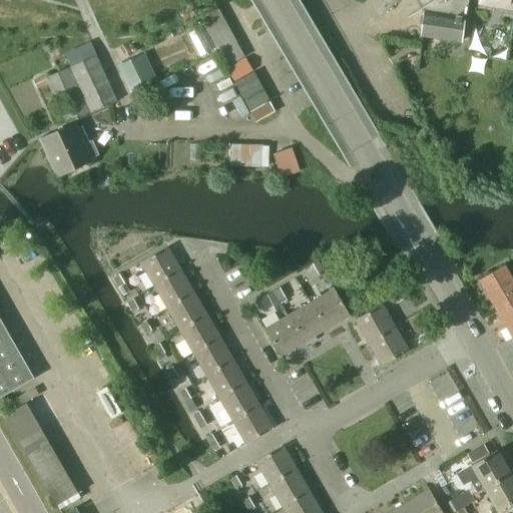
[(508,10),(512,11),(512,0),(499,0),(509,2),(508,10)]
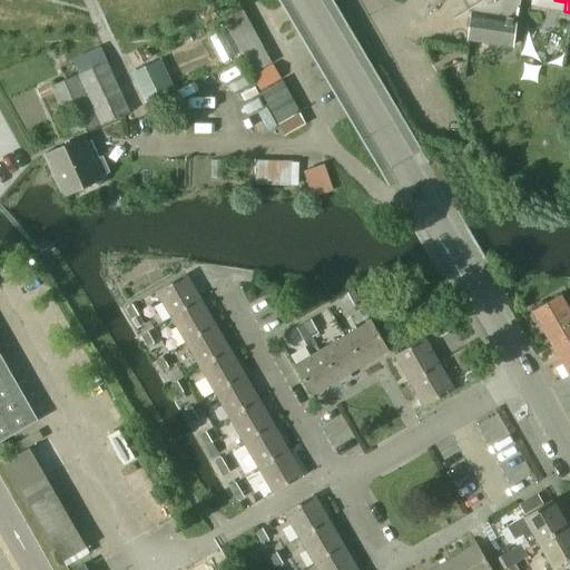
[(220,13),(227,25),(245,15),(241,6),(238,3),(220,13)]
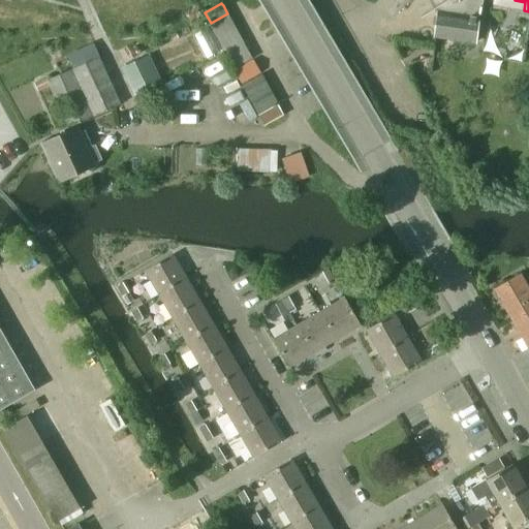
[(434,36),(475,41),(478,18),(437,11),(434,36)]
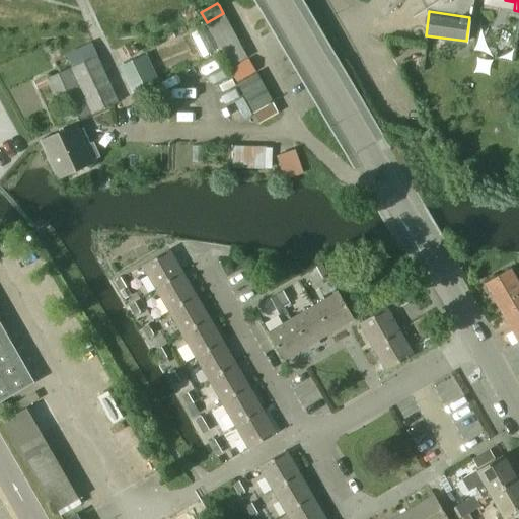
[(228,23),(223,13),(207,22),(212,31),(222,26),(228,23)]
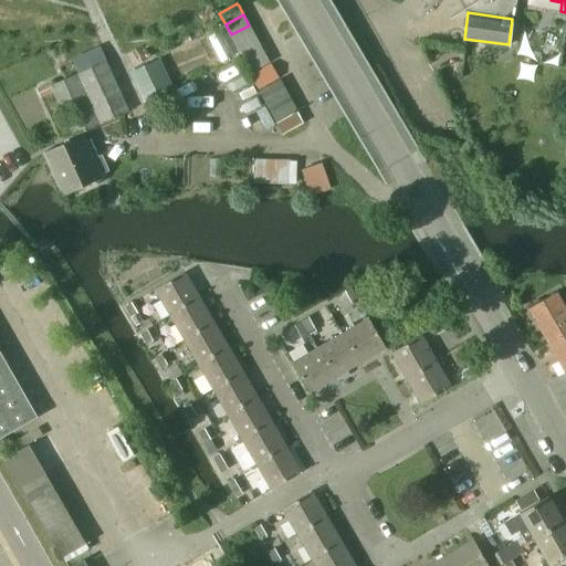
[(324,17),(304,29),(311,39),(329,27),(324,17)]
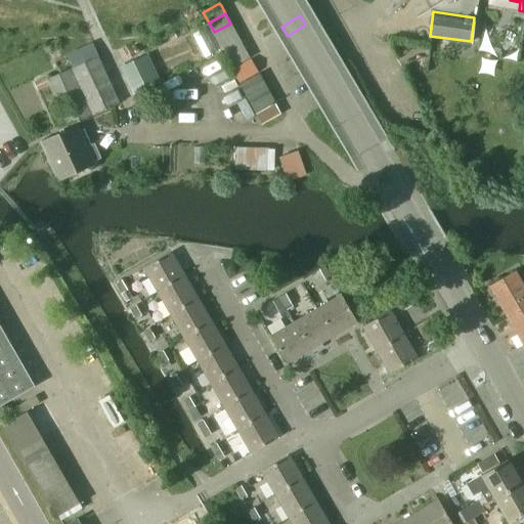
[(214,32),(220,43),(236,35),(230,24),(224,27),(214,32)]
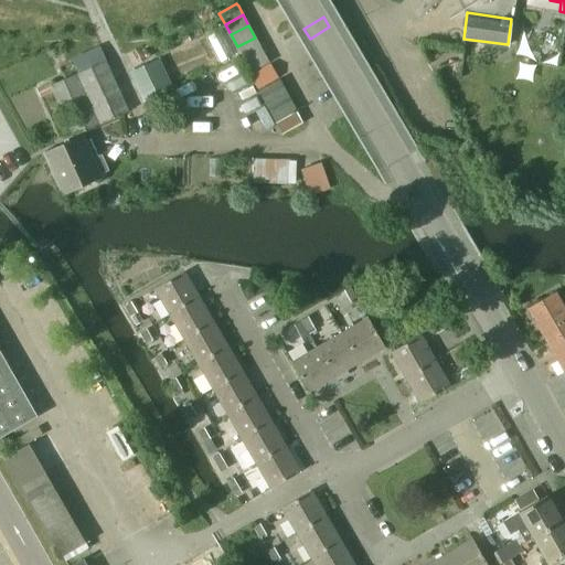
[(329,27),(310,39),(316,49),(336,36),(329,27)]
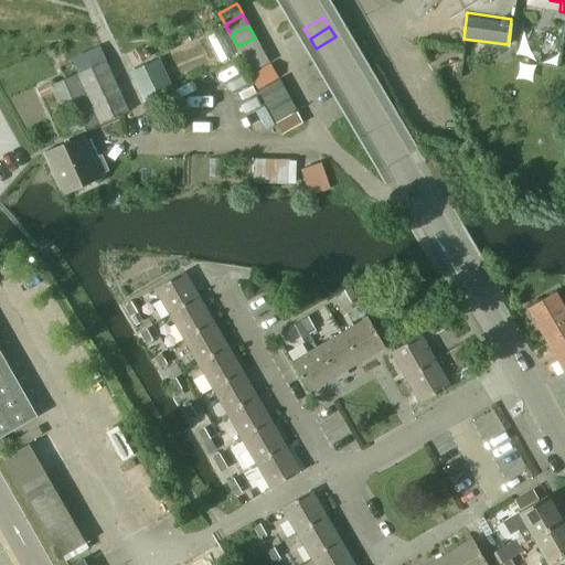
[(336,36),(316,49),(321,59),(341,46),(336,36)]
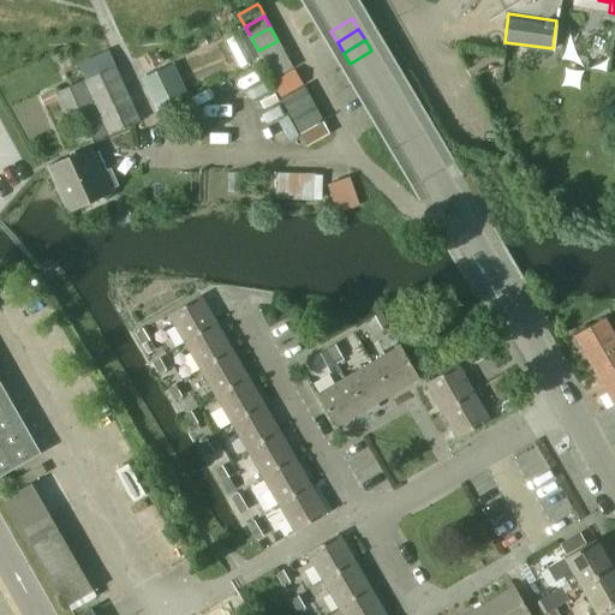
[(258,51),(266,64),(285,54),(278,41),(258,51)]
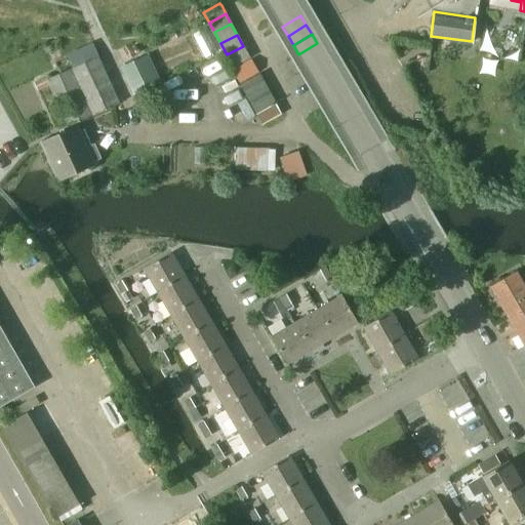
[(243,46),(227,54),(233,66),(249,56),(243,46)]
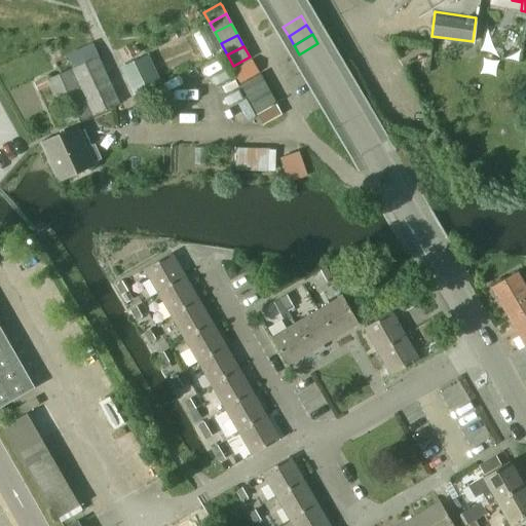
[(132,98),(161,84),(148,54),(119,68),(132,98)]
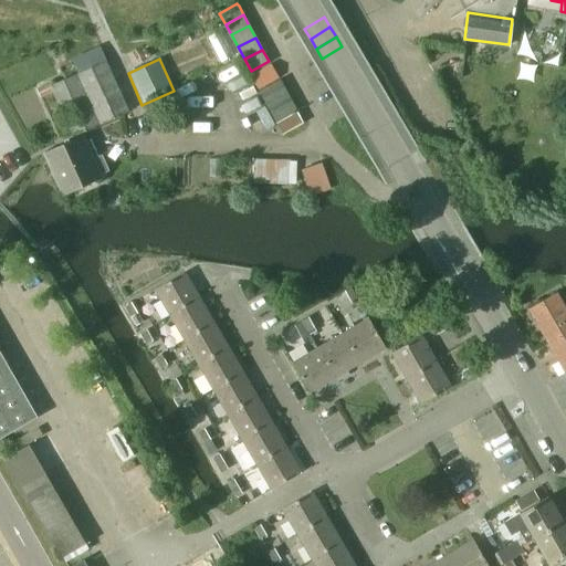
[(77,74),(100,124),(127,112),(105,62),(77,74)]
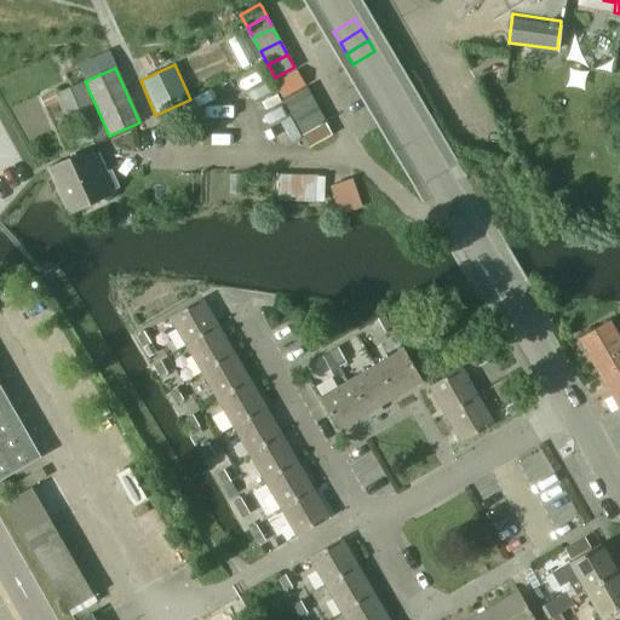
[(275,80),(283,95),(304,84),(296,69),(275,80)]
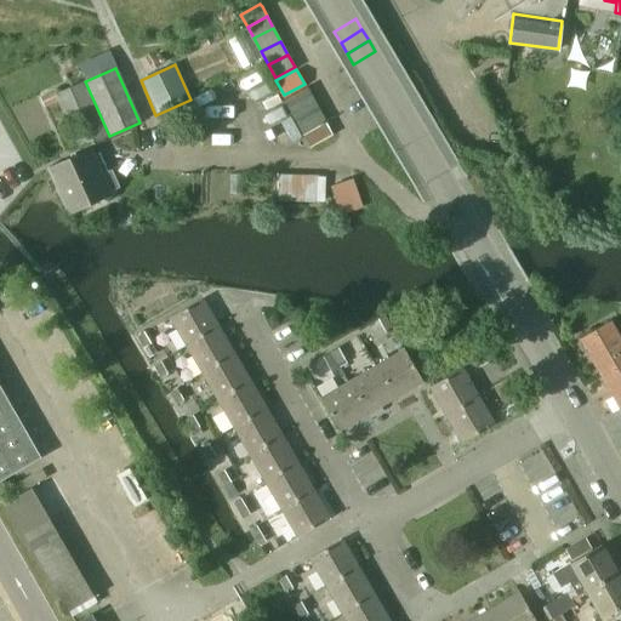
[(365,84),(371,95),(393,83),(387,72),(365,84)]
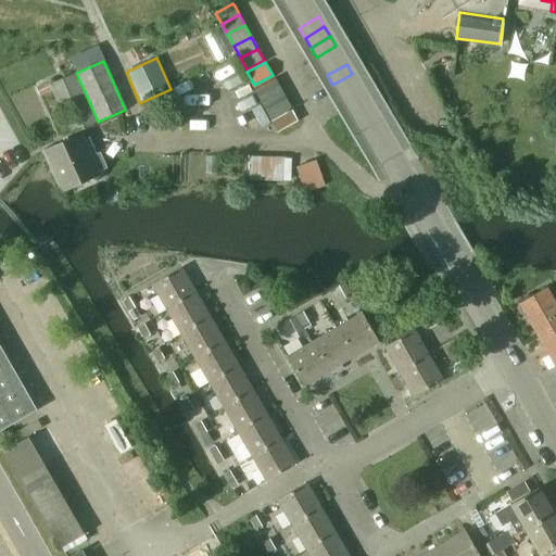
[(50,85),(72,133),(98,122),(75,73),(50,85)]
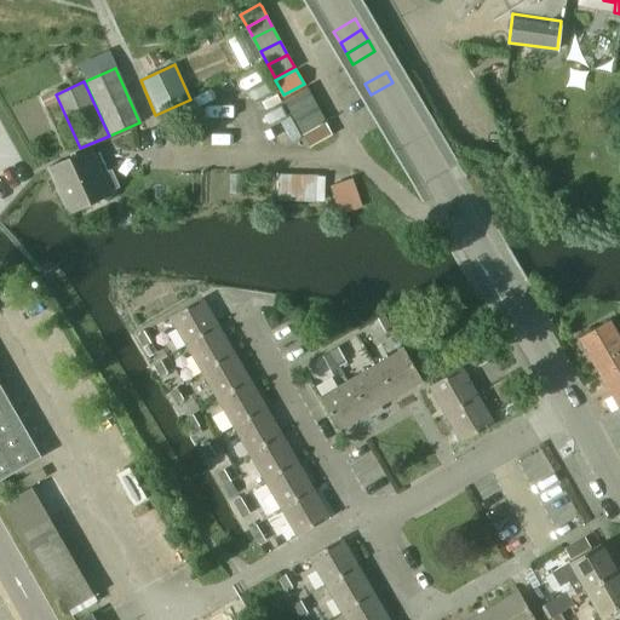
[(392,82),(371,95),(377,105),(399,93),(392,82)]
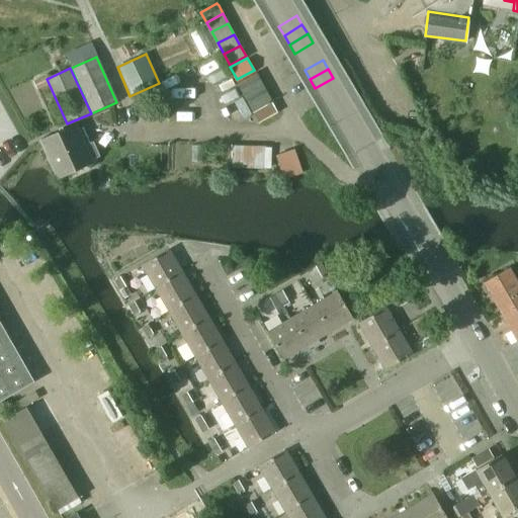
[(255,72),(237,82),(245,95),(262,85),(255,72)]
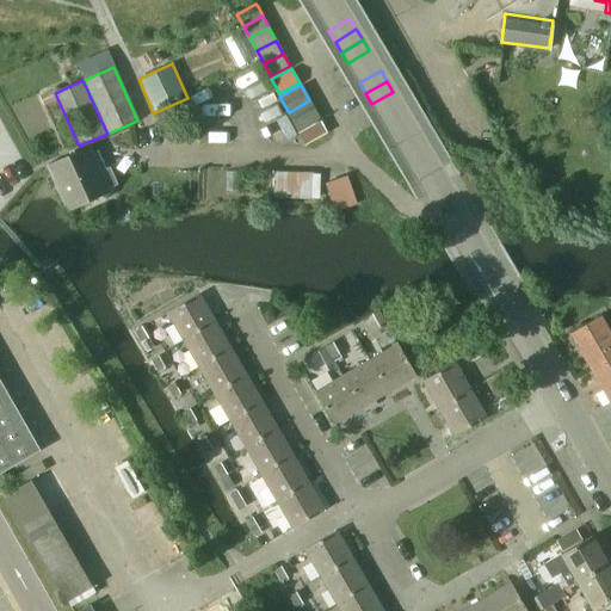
[(393,92),(371,104),(377,115),(399,103),(393,92)]
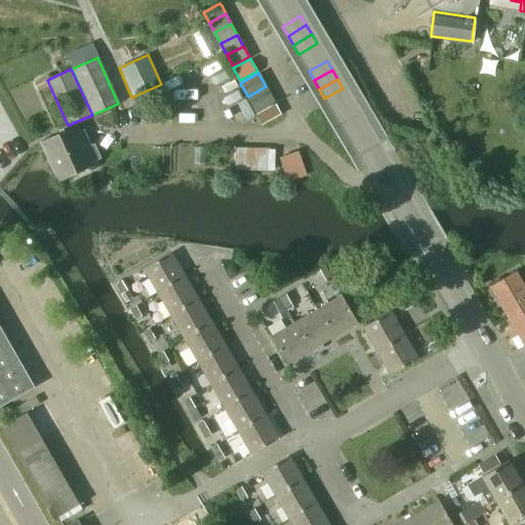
[(266,86),(248,96),(256,112),(274,102),(266,86)]
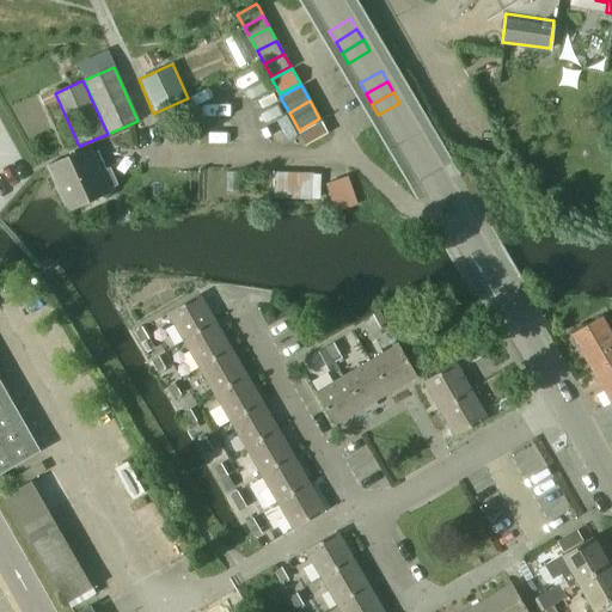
[(299,132),(306,144),(326,133),(320,121),(299,132)]
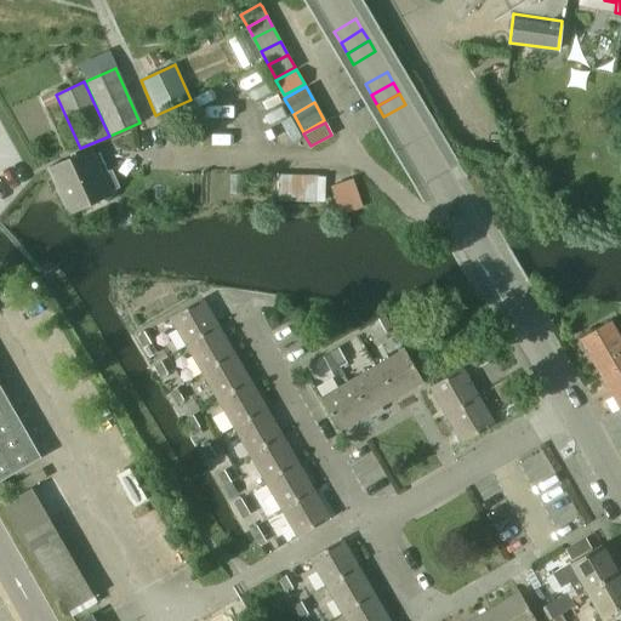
[(86,149),(51,166),(70,208),(106,192),(86,149)]
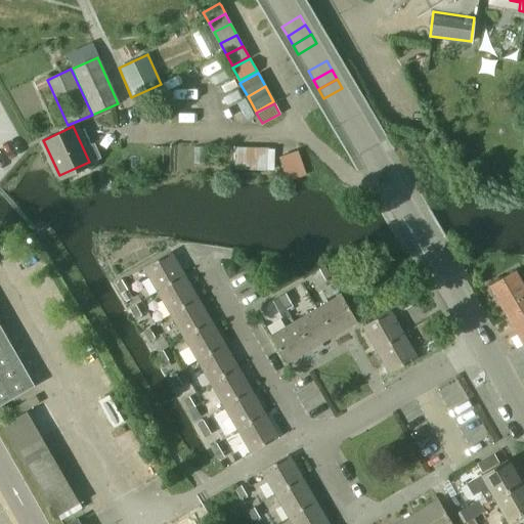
[(269,148),(234,147),(234,170),(268,171),(269,148)]
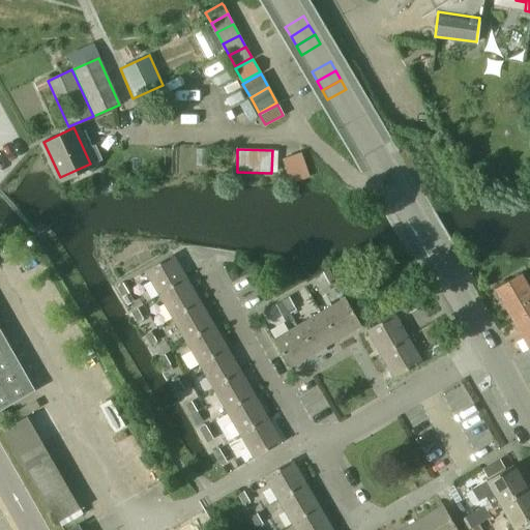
[(300,153),(282,159),(290,183),(308,177),(300,153)]
